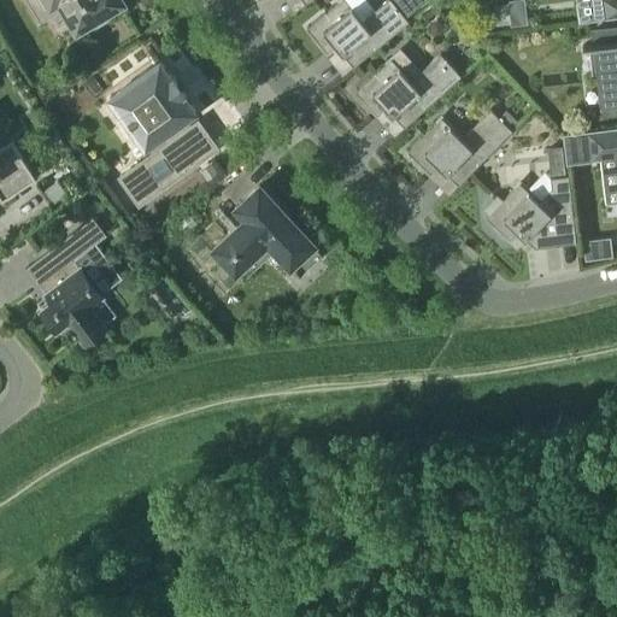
[(122,0),(48,0),(52,4),(58,0),(59,0),(77,29),(88,22),(92,28),(107,19),(104,12),(123,1),(122,0)]
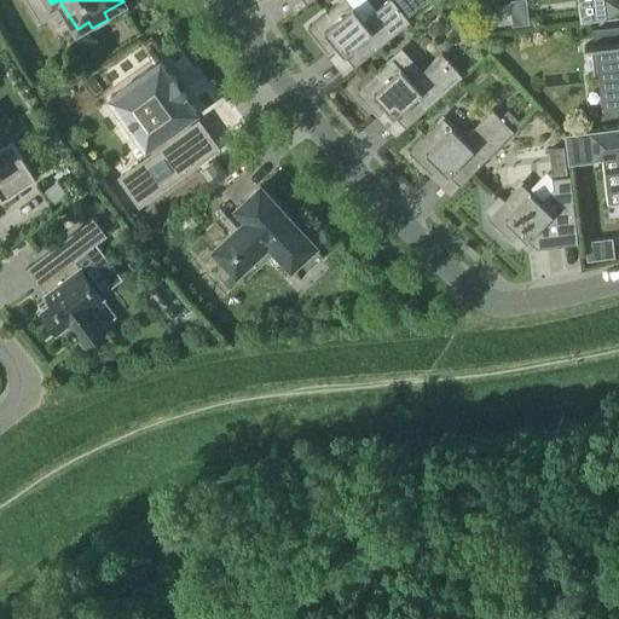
[(347,0),(341,0),(308,27),(329,52),(337,45),(356,67),(411,21),(408,18),(393,0),(388,0),(364,19),(347,0)]
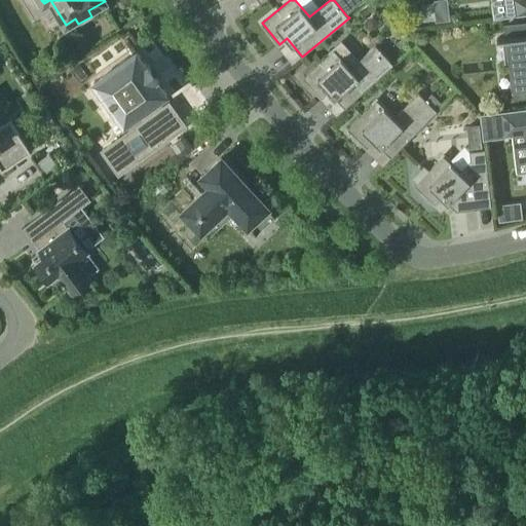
[(334,0),(346,15),(365,0),(334,0)]
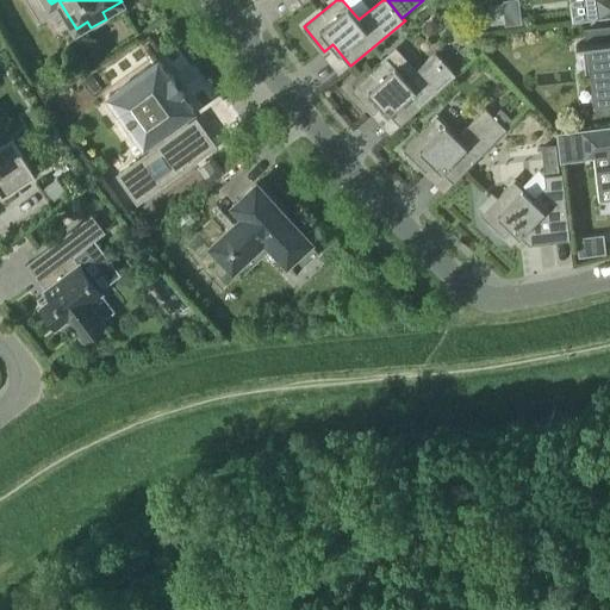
[(516,0),(500,0),(487,1),(490,24),(520,22),(516,0)]
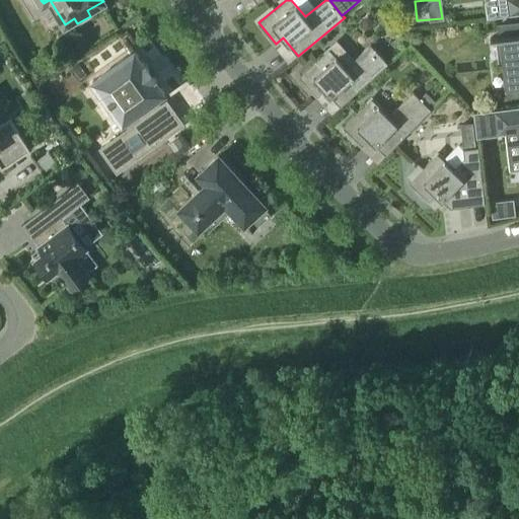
[(518,0),(507,0),(509,15),(518,13),(518,0)]
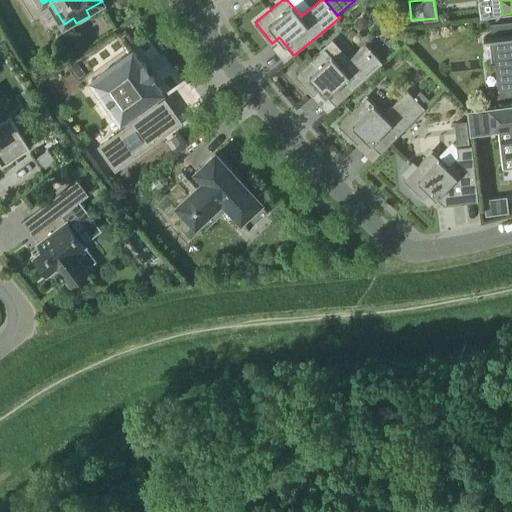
[(492,37),(484,37),(484,39),(489,38),(495,38),(497,59),(500,85),(511,83),(511,34),(510,21),(494,23),(495,36),(492,37)]
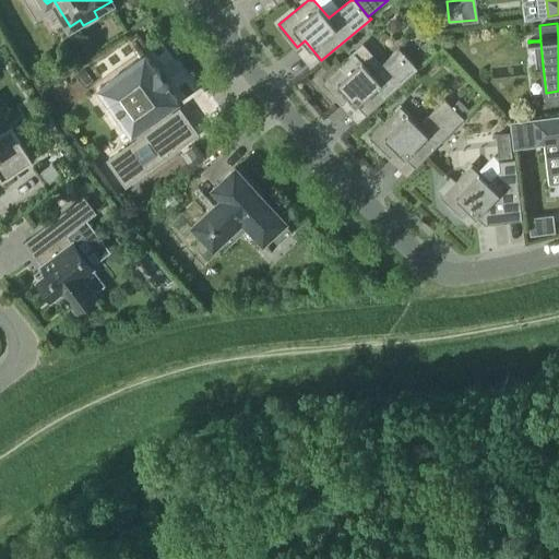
[(355,52),(323,82),(343,104),(351,96),(367,115),(418,68),(400,48),(373,72),(355,52)]
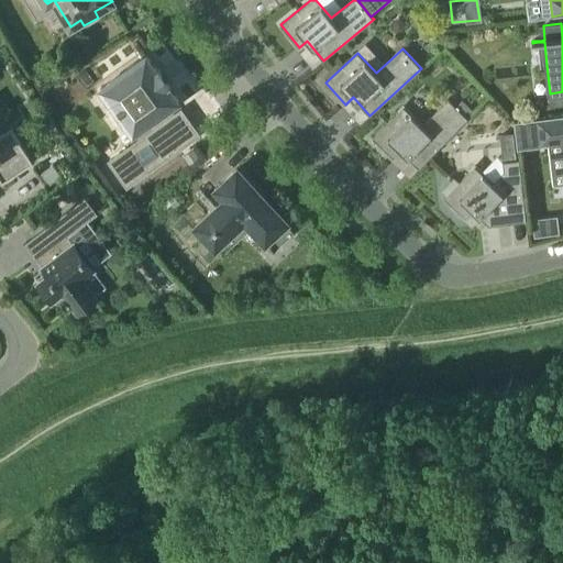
[(110,161),(128,186),(199,134),(181,110),(175,114),(170,108),(179,101),(168,86),(170,85),(159,69),(157,70),(146,55),(100,88),(133,134),(135,133),(140,140),(110,161)]
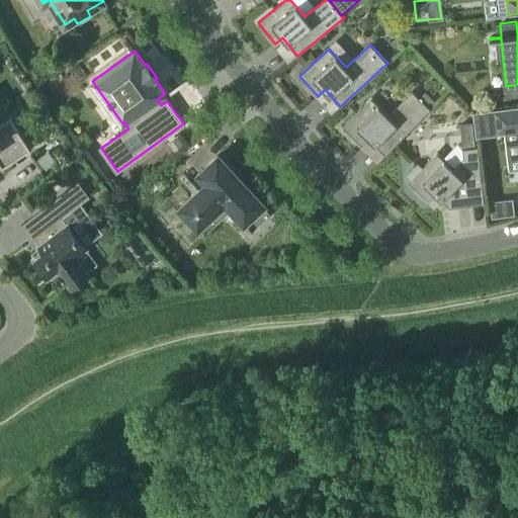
[(371,98),(343,126),(362,146),(369,139),(385,155),(430,109),(413,91),(389,115),(371,98)]
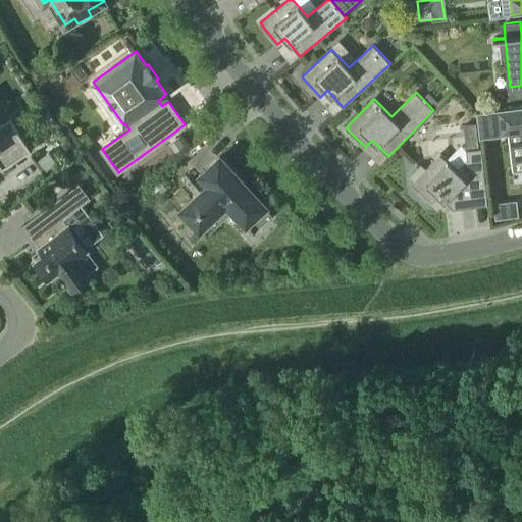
[(521,107),(498,111),(477,113),(480,139),(483,138),(501,136),(509,135),(521,133),(521,107)]
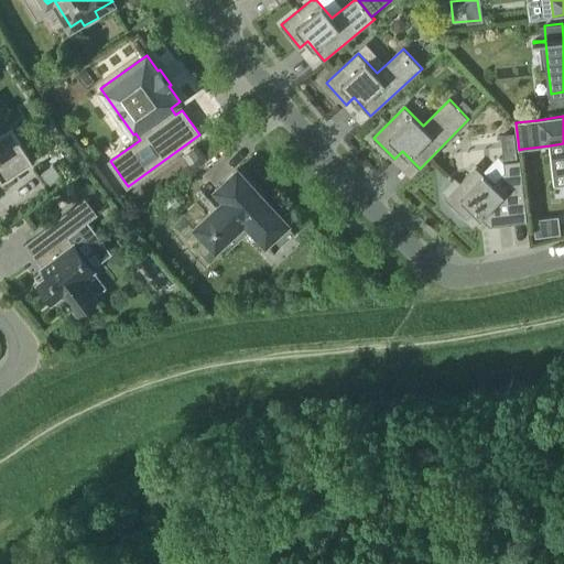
[(0,180),(2,183),(33,163),(11,129),(0,136),(0,180)]
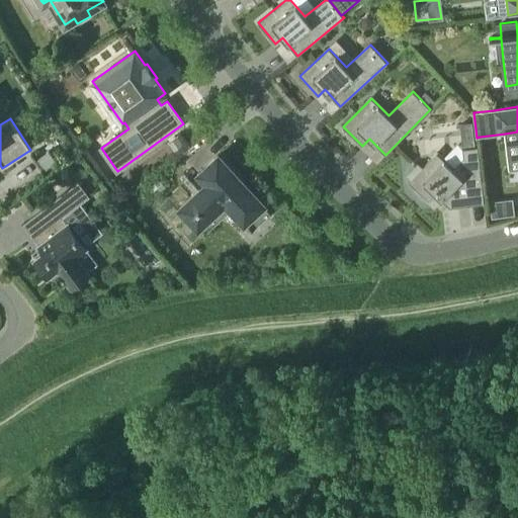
[(177,138),(168,144),(174,152),(182,146),(177,138)]
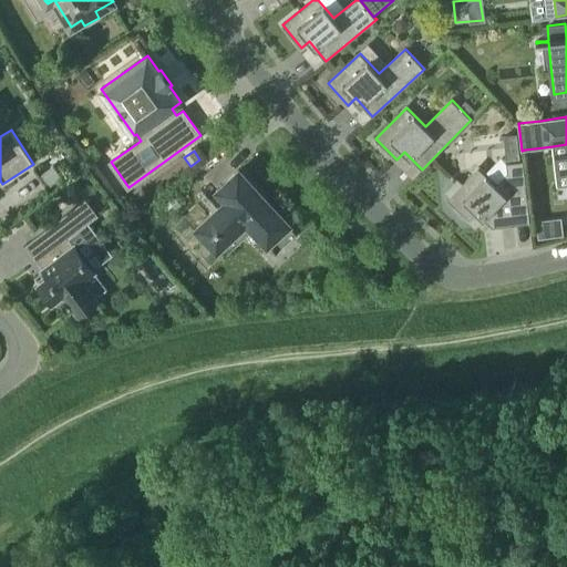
[(451,196),(447,199),(470,219),(476,212),(493,227),(529,223),(523,161),(506,163),(507,172),(496,185),(477,167),(461,185),(457,182),(447,192),(451,196)]
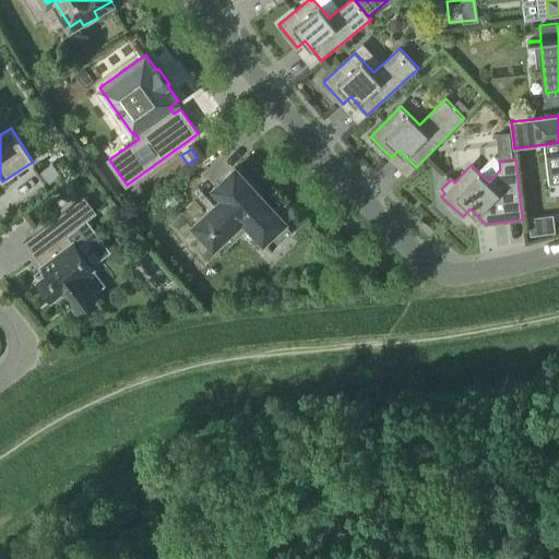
[(244,218),(250,225),(272,249),(293,229),(236,167),(214,187),(224,197),(194,224),(214,246),(244,218)]
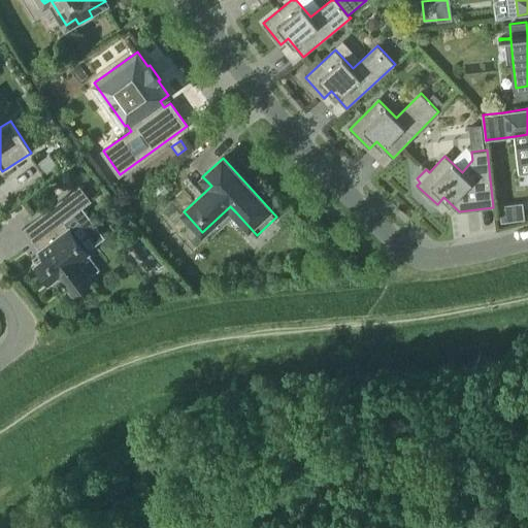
[(24,228),(25,229),(40,251),(45,258),(36,265),(48,283),(59,274),(73,293),(90,279),(76,262),(88,253),(69,229),(64,222),(92,200),(79,185),(24,228)]
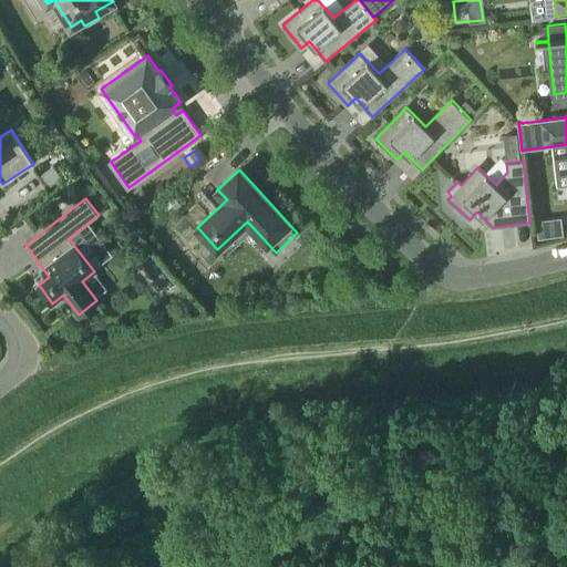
[(549,219),(537,222),(537,225),(539,238),(552,237),(549,219)]
